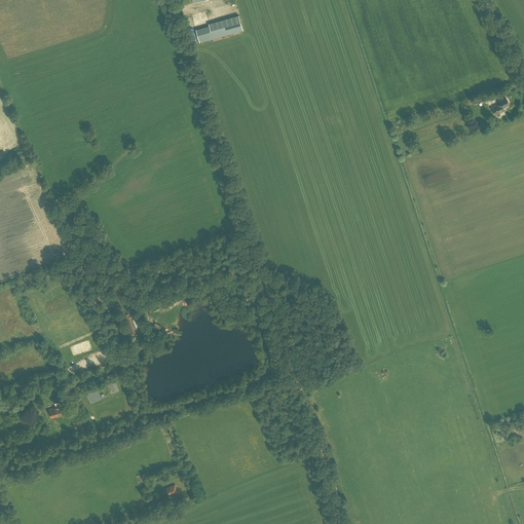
[(211,28),(197,31),(199,41),(214,37),(211,28)]
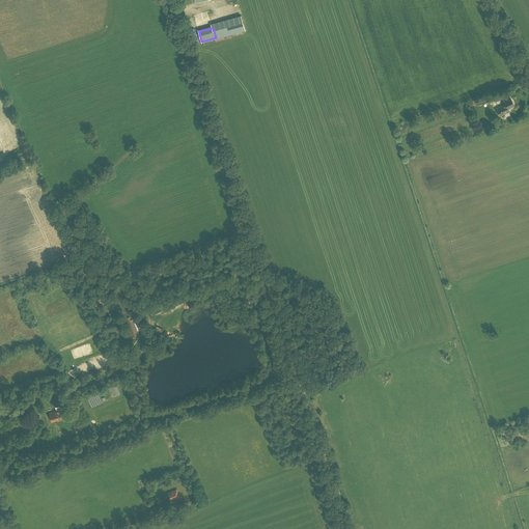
[(475,104),(478,103),(488,100),(485,93),(473,98),(471,99),(472,104),(475,103),(475,104)]
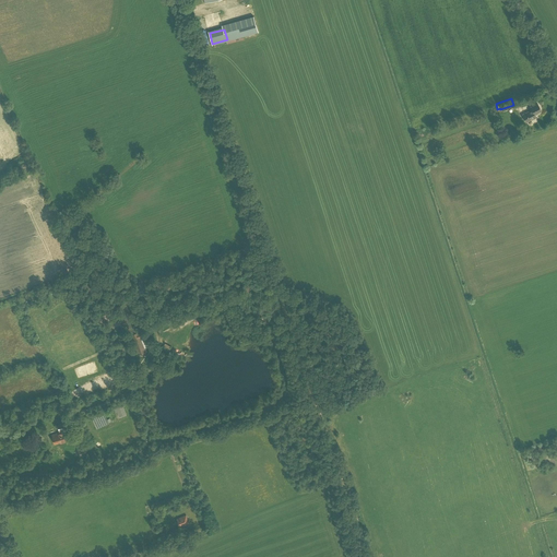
[(524,120),(534,115),(533,113),(540,109),(535,102),(529,105),(530,107),(520,113),(524,120)]
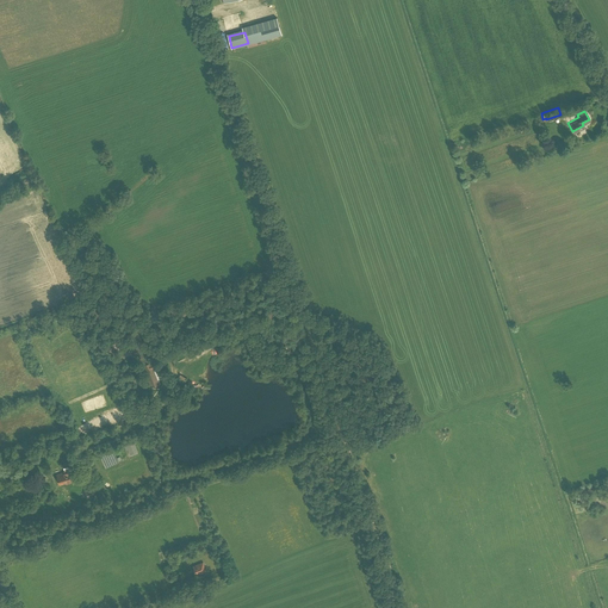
[(149,357),(135,328),(125,333),(132,346),(129,348),(131,353),(135,351),(141,361),(141,363),(149,384),(157,382),(155,377),(161,374),(157,366),(162,365),(159,357),(152,359),(149,357)]
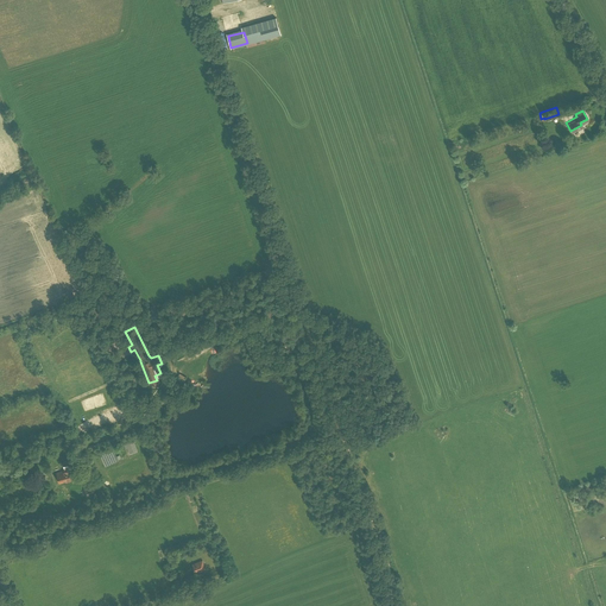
[(127,452),(136,448),(131,439),(124,441),(127,452)]
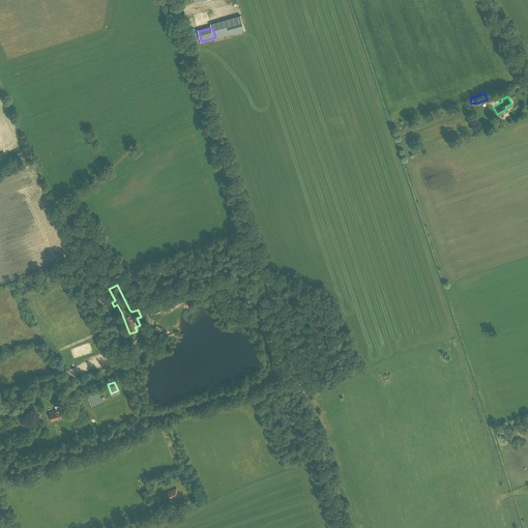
[(55,418),(61,416),(58,407),(58,405),(59,405),(58,401),(53,403),(54,408),(47,411),(48,412),(50,418),(55,417),(55,418)]
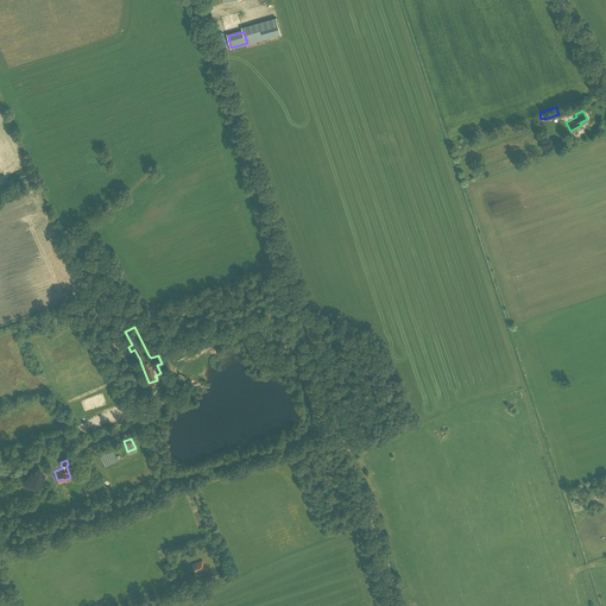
[(84,499),(90,498),(89,493),(94,492),(92,485),(81,487),(83,494),(84,499)]
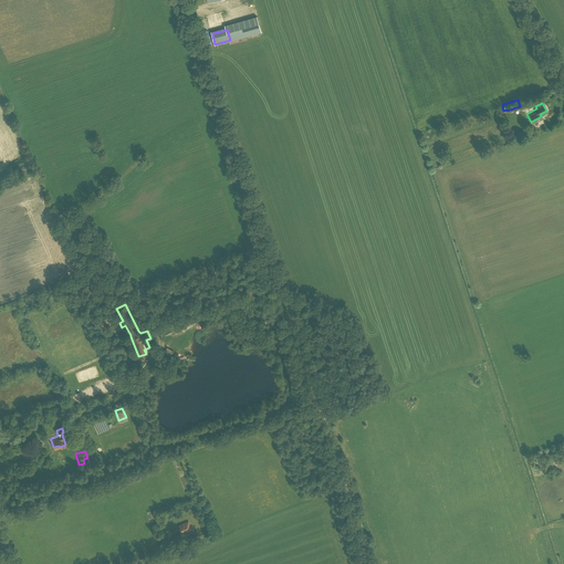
[(180,532),(190,529),(186,519),(176,523),(180,532)]
